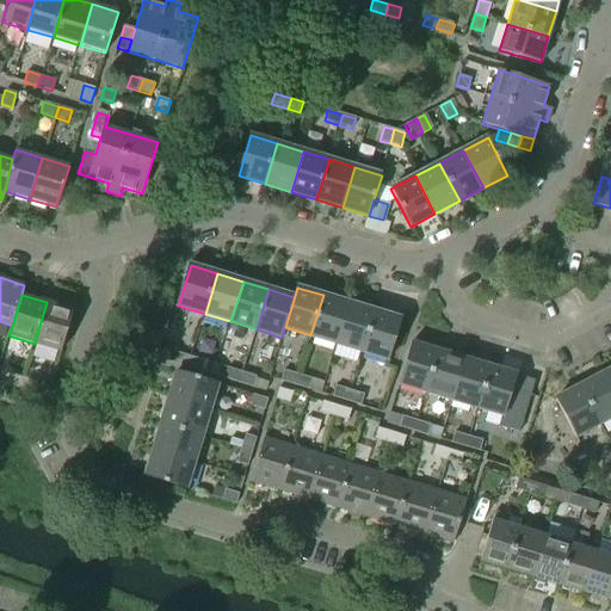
[(337,344),(350,303),(323,295),(310,335),(337,344)]
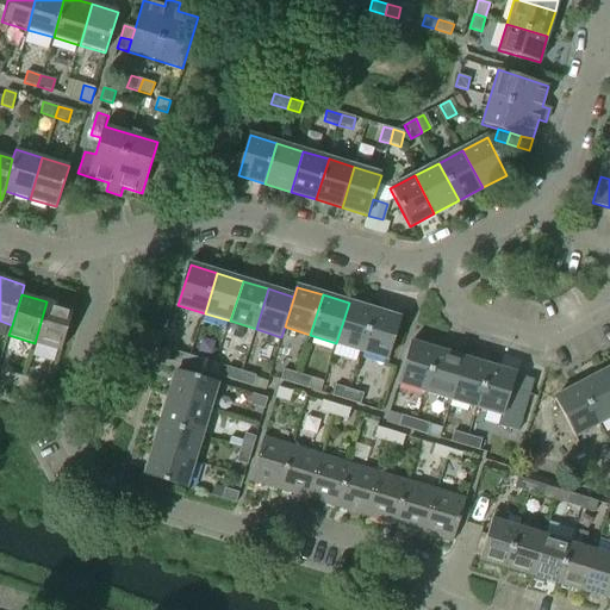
[(61,352),(74,310),(47,302),(35,343),(61,352)]
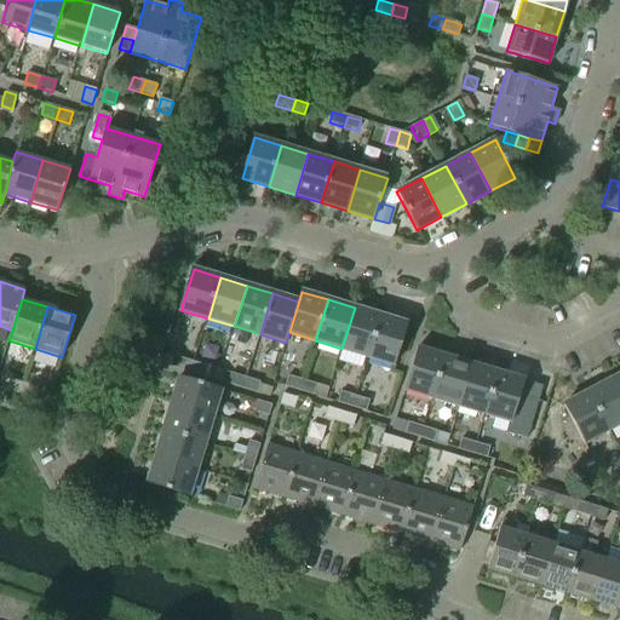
[(368,357),(380,316),(355,308),(342,349),(368,357)]
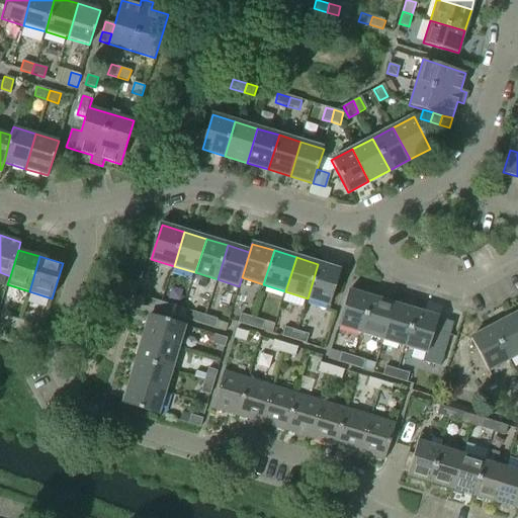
[(330,305),(340,271),(318,264),(308,298),(330,305)]
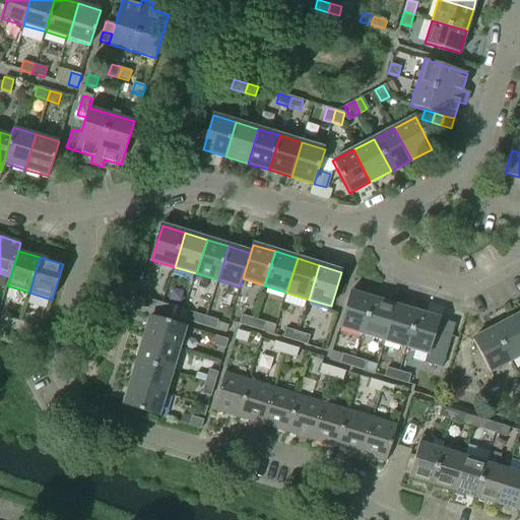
[(363,333),(374,299),(350,291),(340,327),(363,333)]
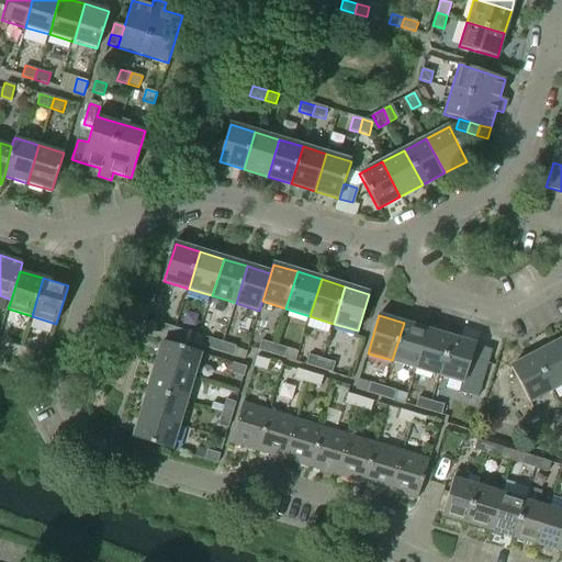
[(416,368),(427,330),(404,323),(392,360),(416,368)]
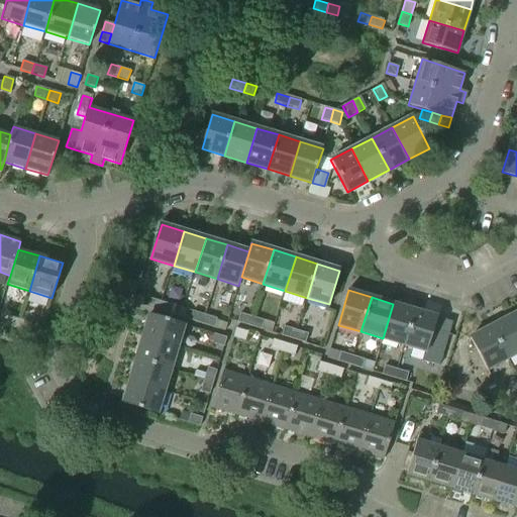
[(160,310),(162,301),(149,298),(147,307),(160,310)]
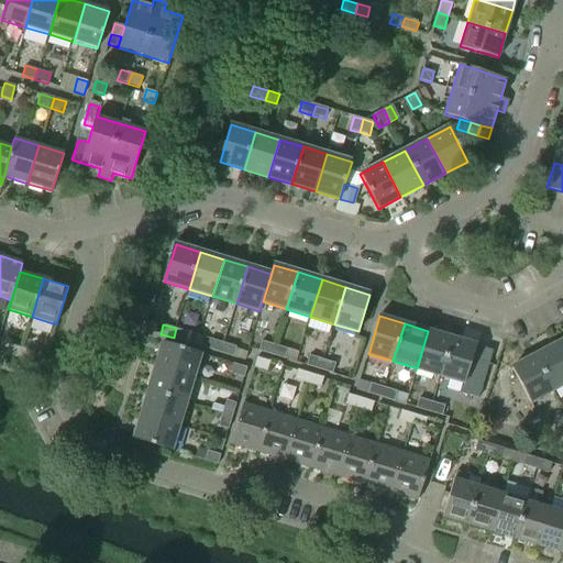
[(184,341),(187,331),(176,328),(174,338),(184,341)]
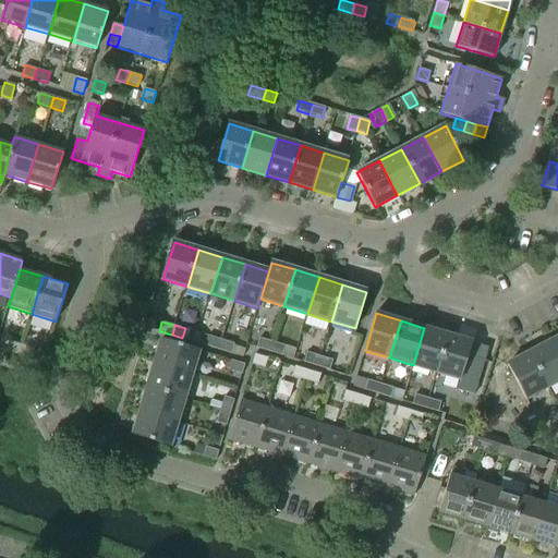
[(437,372),(448,335),(424,328),(413,365),(437,372)]
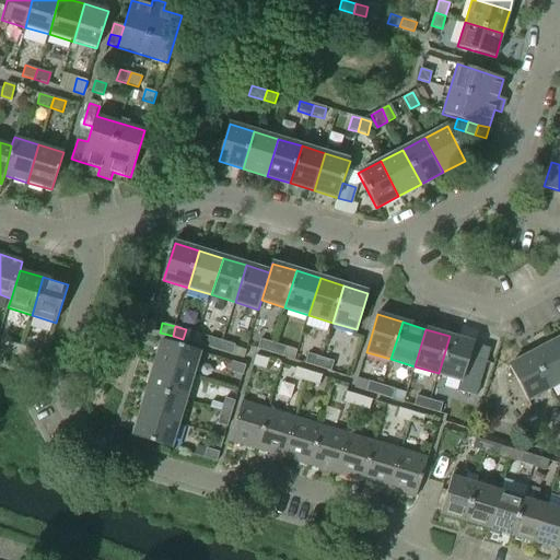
[(476,396),(487,361),(470,357),(474,343),(450,336),(439,373),(462,381),(458,391),(476,396)]
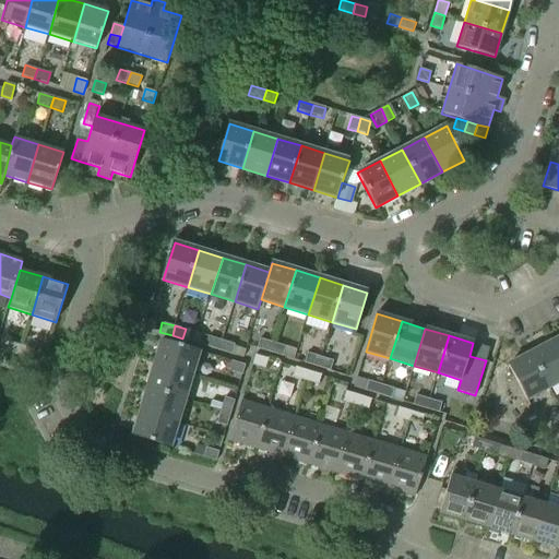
[(219,351),(223,341),(209,336),(205,346),(219,351)]
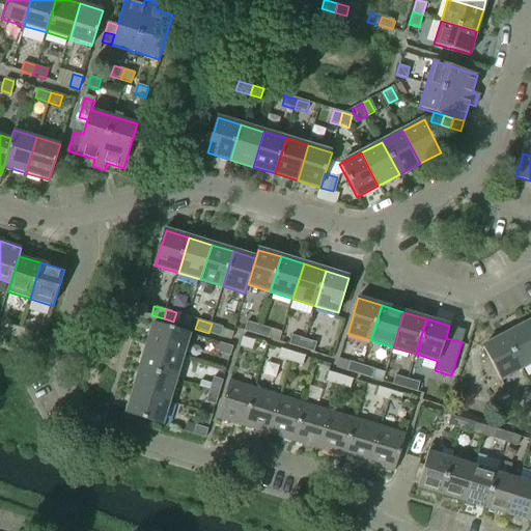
[(256,335),(259,326),(246,322),(244,331),(256,335)]
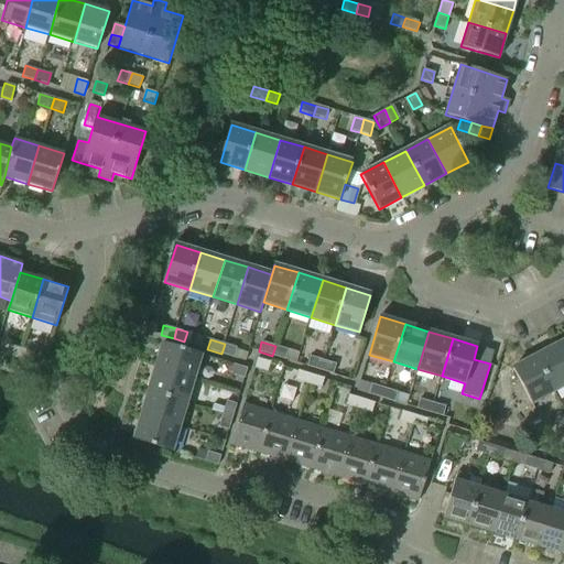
[(194,379),(201,355),(201,354),(163,343),(156,367),(194,379)]
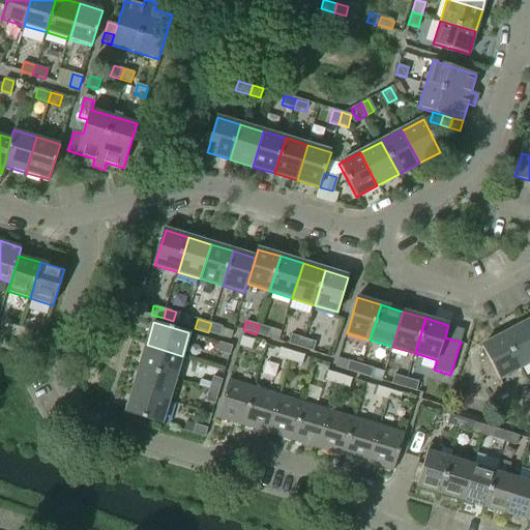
[(218,335),(222,326),(211,323),(208,332),(218,335)]
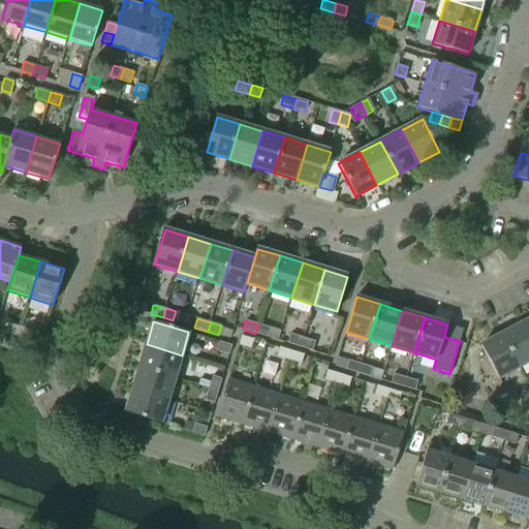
[(19,336),(21,327),(9,323),(7,332),(19,336)]
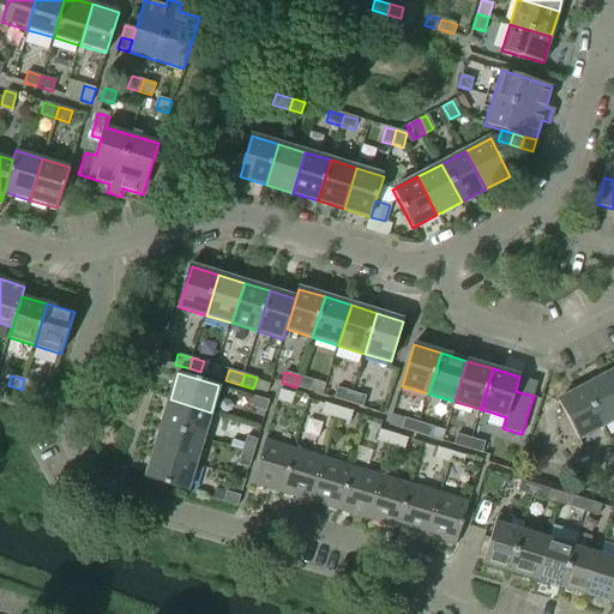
[(603,426),(613,419),(613,390),(606,375),(582,387),(603,426)]
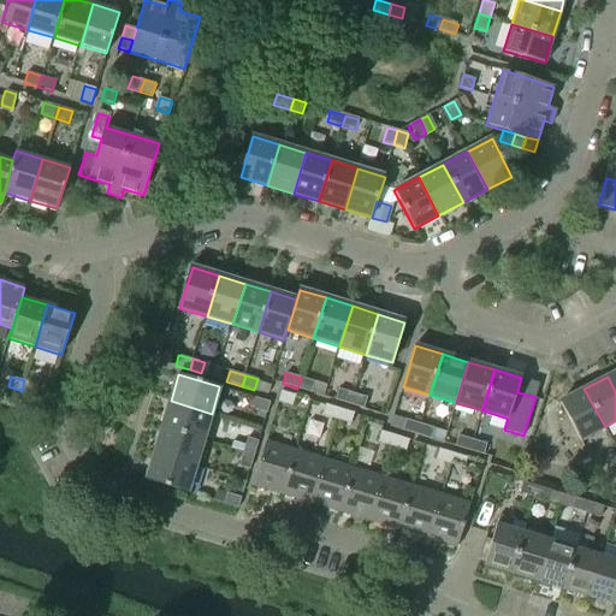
[(311,392),(313,381),(301,378),(297,389),(311,392)]
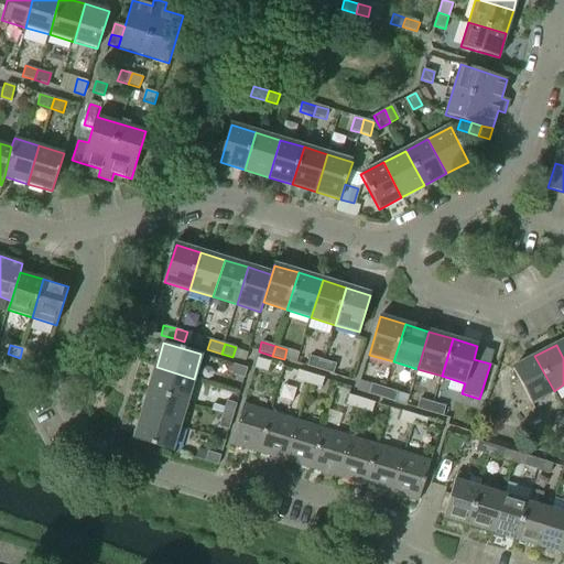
[(32,361),(34,351),(22,348),(20,358),(32,361)]
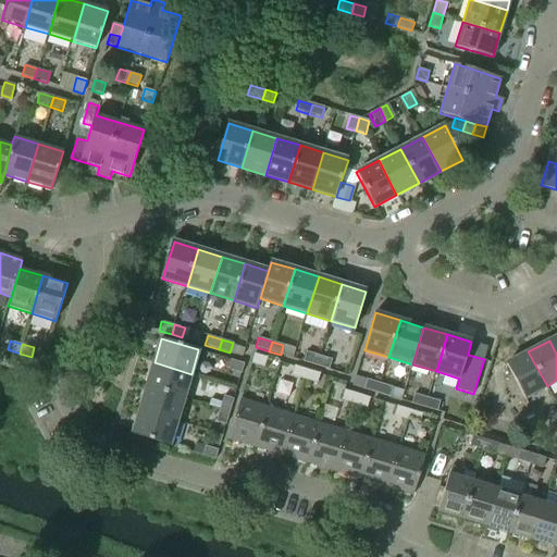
[(317,364),(320,355),(306,351),(302,361),(317,364)]
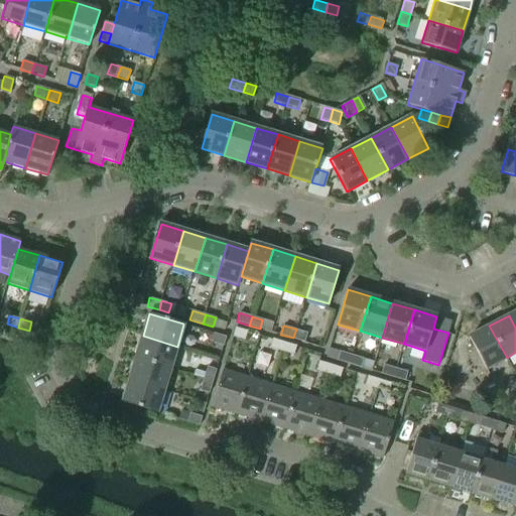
[(486,369),(507,358),(489,326),(469,337),(486,369)]
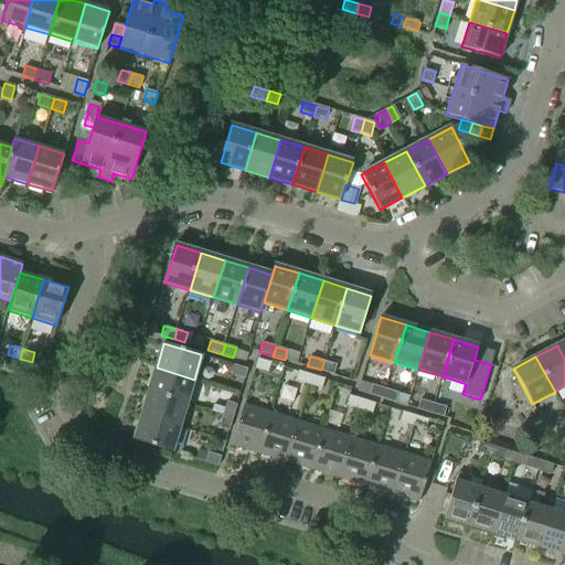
[(267,373),(270,362),(257,358),(254,369),(267,373)]
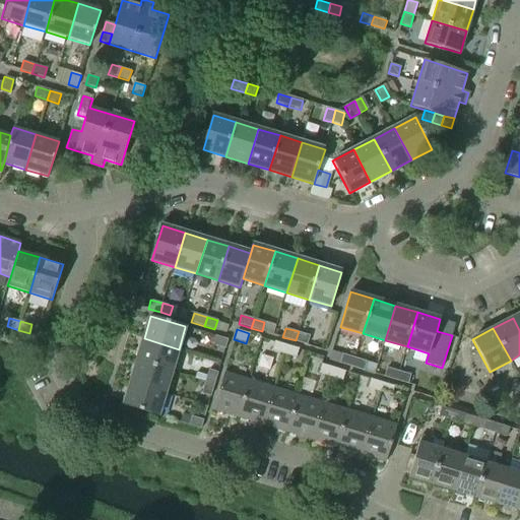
[(307,344),(309,335),(299,331),(296,340),(307,344)]
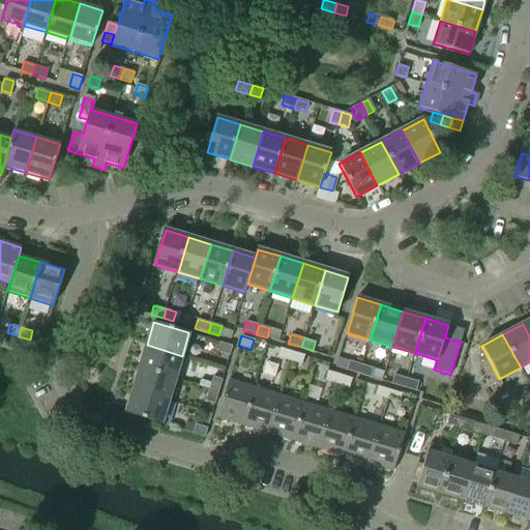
[(229,355),(232,346),(219,342),(216,351),(229,355)]
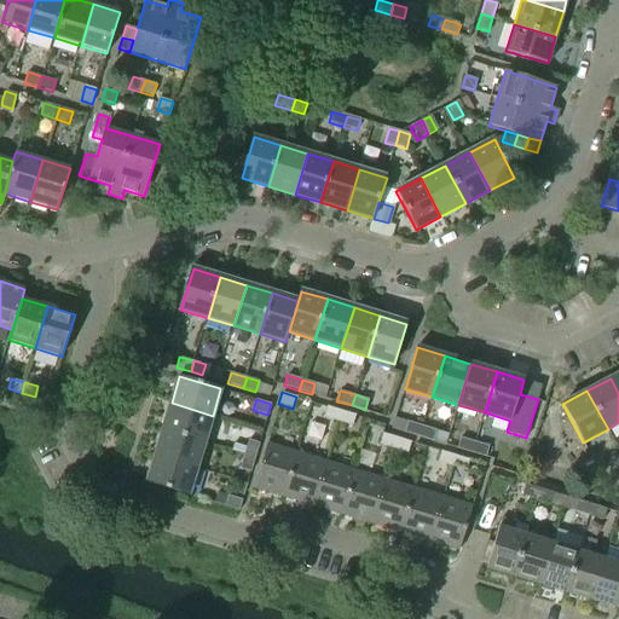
[(204,441),(213,416),(172,403),(163,429),(204,441)]
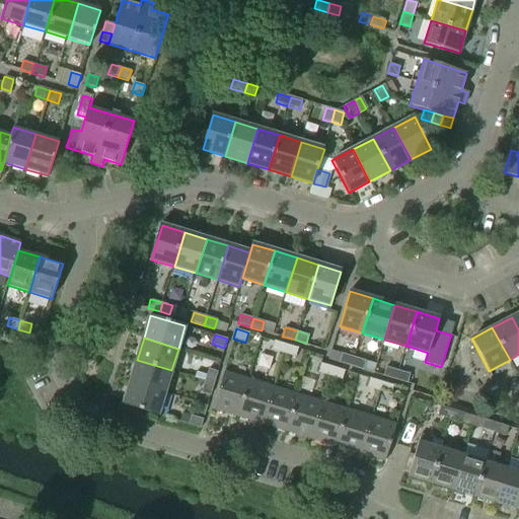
[(284,353),(287,344),(274,341),(271,349),(284,353)]
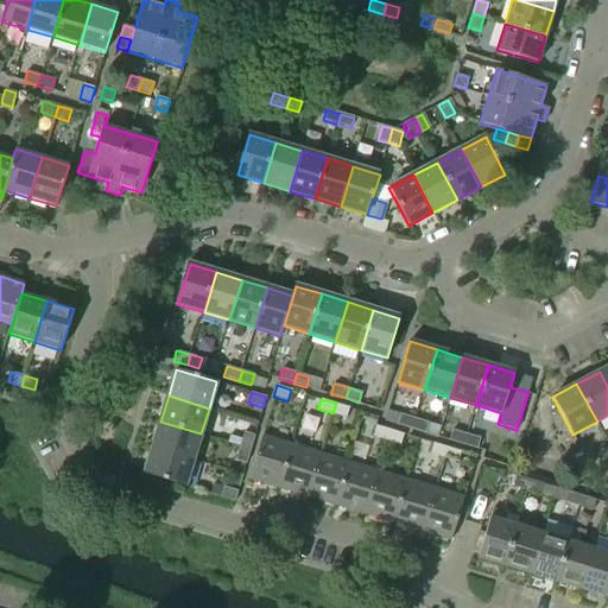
[(346,418),(349,407),(336,403),(333,413),(346,418)]
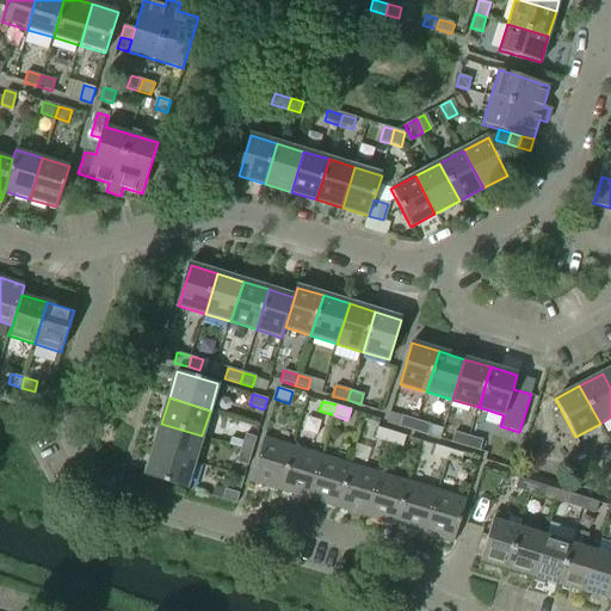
[(415,431),(418,421),(389,412),(386,423),(415,431)]
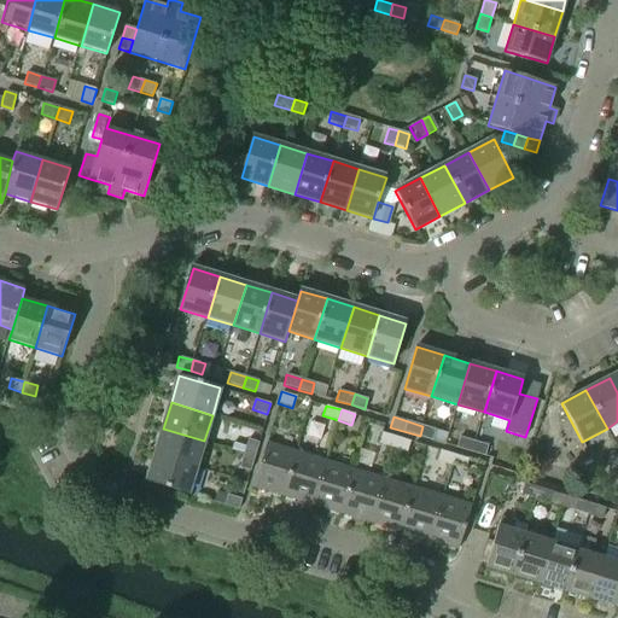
[(431,439),(433,429),(423,426),(420,436),(431,439)]
